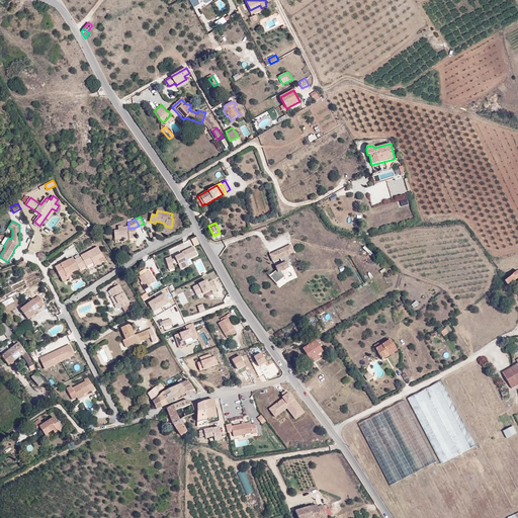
[(128,237),(128,239),(136,239),(135,228),(128,229),(128,227),(123,227),(123,226),(118,226),(118,230),(114,231),(114,238),(128,237)]
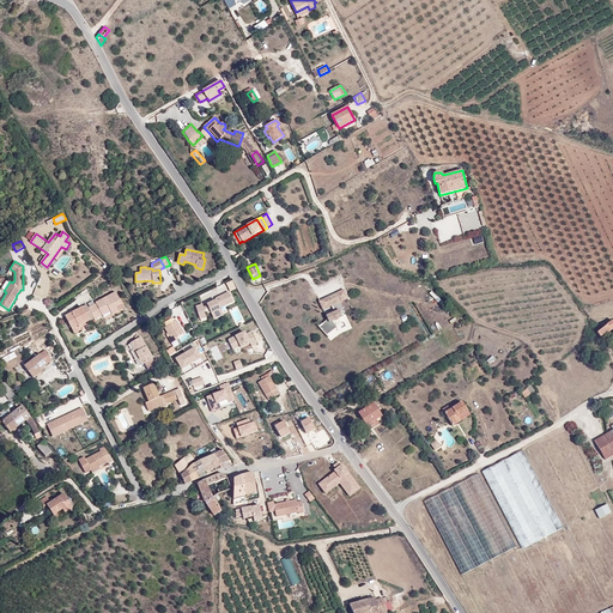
[(116,308),(122,304),(115,292),(96,303),(96,304),(89,308),(86,304),(65,316),(74,334),(82,331),(80,328),(79,326),(85,323),(93,319),(95,320),(110,311),(113,316),(125,310),(123,308),(119,311),(116,308)]
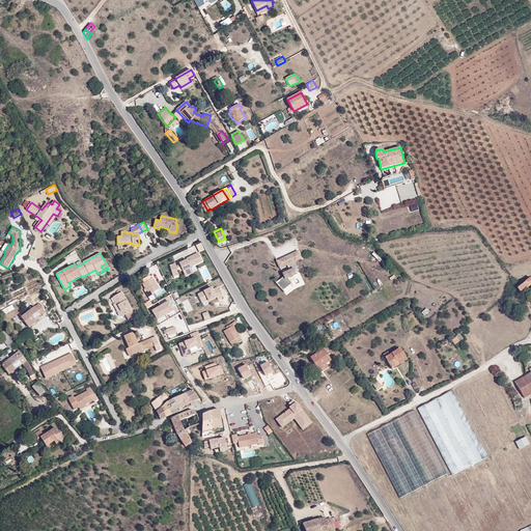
[(187,260),(179,263),(180,266),(179,266),(180,268),(177,269),(176,267),(175,264),(170,267),(173,277),(179,275),(178,272),(183,271),(184,273),(192,269),(191,267),(202,260),(198,253),(187,258),(187,260)]
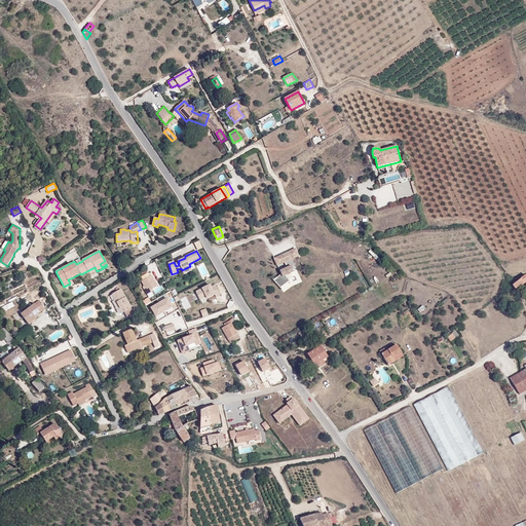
[(293,271),(291,266),(279,271),(283,276),(293,271)]
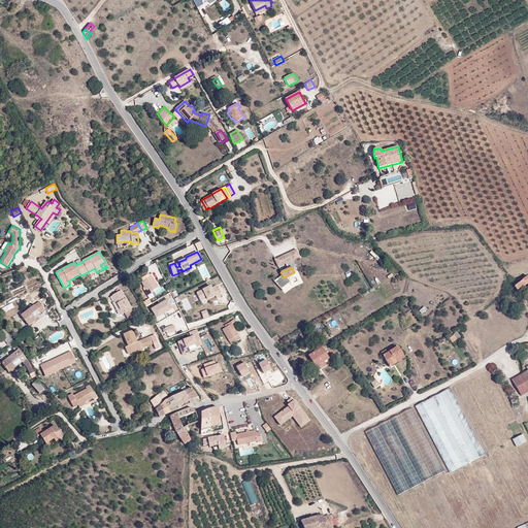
[(147,296),(152,293),(151,292),(154,290),(158,287),(152,276),(151,277),(149,274),(139,279),(144,287),(142,289),(147,296)]
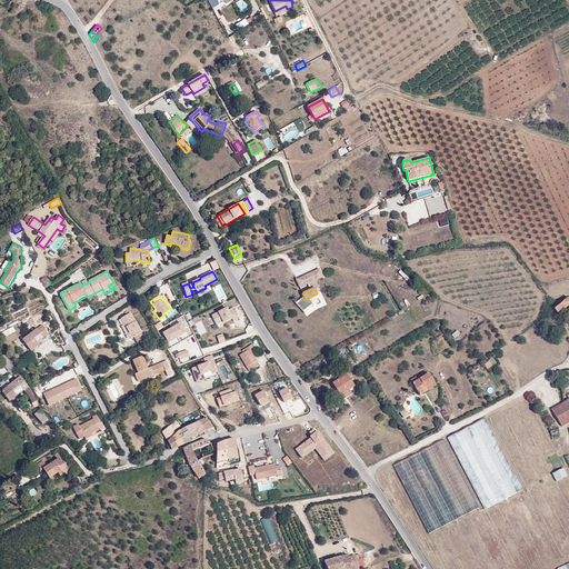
[(568,306),(568,298),(555,309),(557,313),(568,306)]
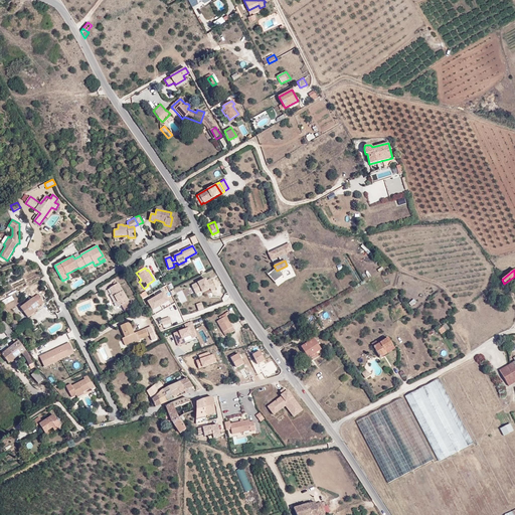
[(199,296),(216,291),(213,280),(196,284),(196,285),(177,291),(181,303),(189,301),(188,296),(198,293),(199,296)]
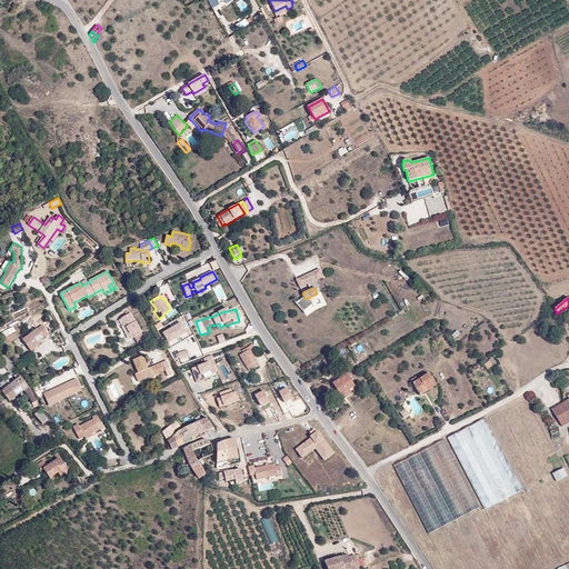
[(142,332),(131,312),(129,313),(127,311),(125,312),(127,315),(121,318),(125,323),(126,323),(131,333),(129,335),(131,339),(135,337),(139,345),(147,341),(141,332),(142,332)]
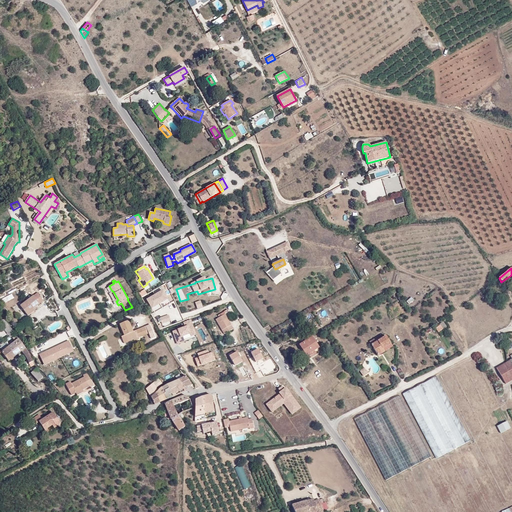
[(164,289),(147,300),(152,309),(169,299),(164,289)]
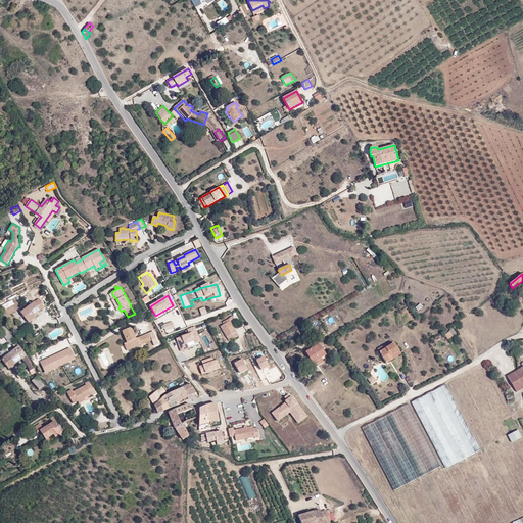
[(41,311),(44,307),(38,298),(20,313),(29,323),(35,318),(34,316),(41,311)]
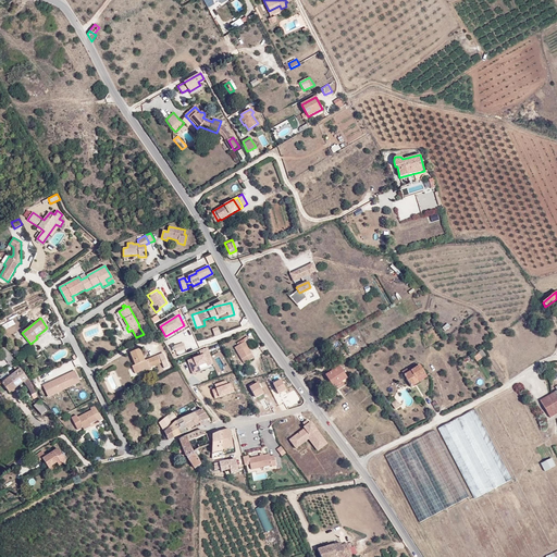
[(254,357),(245,342),(242,344),(239,341),(237,343),(238,345),(235,347),(244,363),(254,357)]
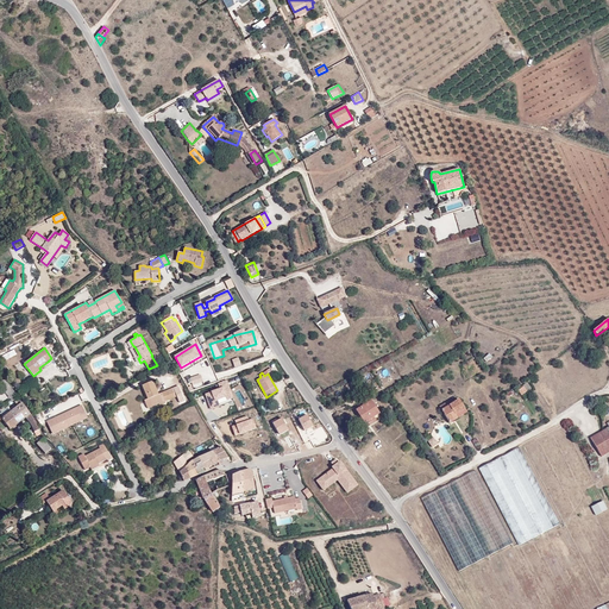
[(196,377),(190,380),(192,381),(193,383),(193,385),(203,382),(201,376),(196,377)]
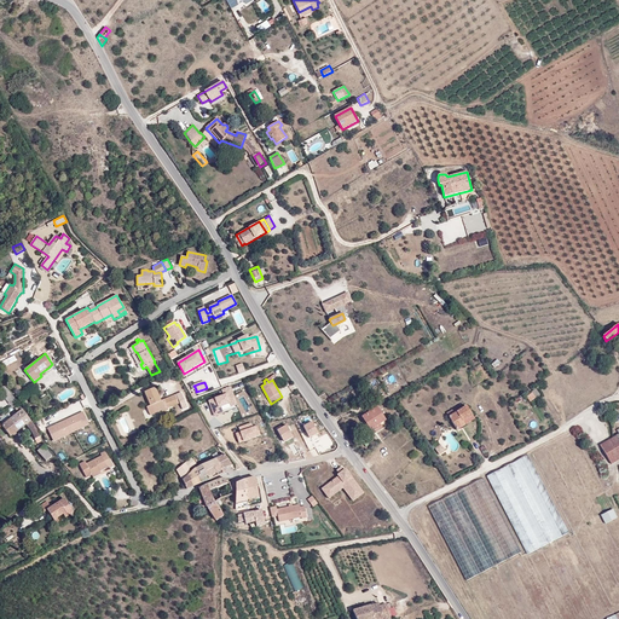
[(10,403),(15,399),(5,386),(0,388),(0,389),(1,392),(5,397),(10,403)]
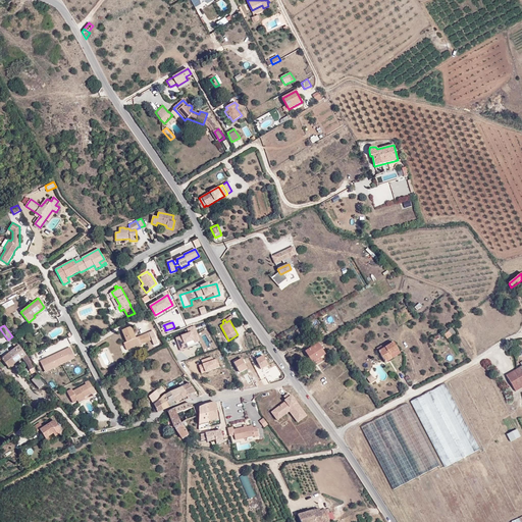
[(126,351),(136,347),(141,344),(144,343),(141,335),(136,337),(131,326),(121,330),(126,343),(124,344),(126,351)]
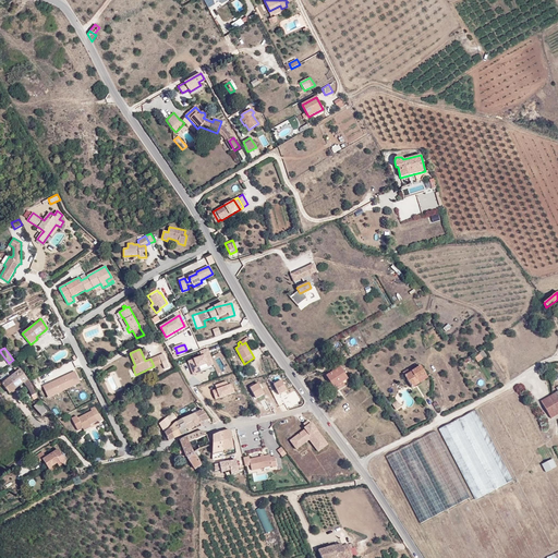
[(316,353),(319,359),(328,354),(329,354),(326,349),(316,353)]
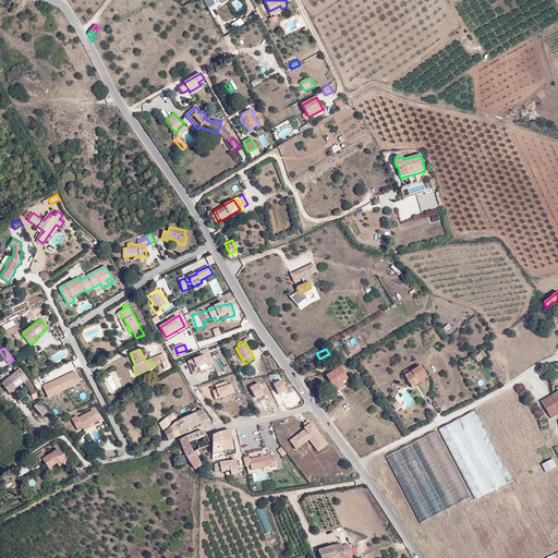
[(159,355),(150,359),(154,366),(162,363),(160,359),(159,356),(159,355)]
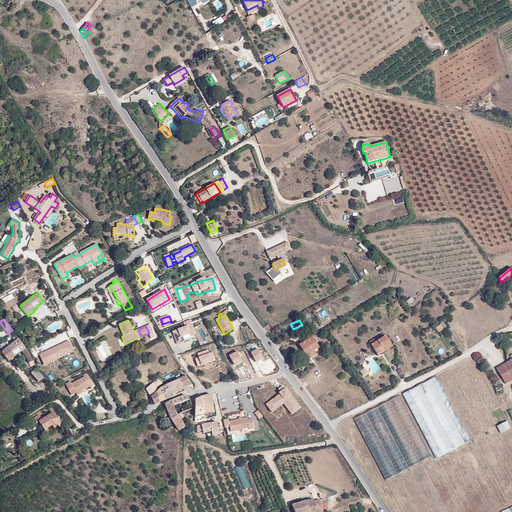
[(319,348),(312,336),(299,345),(306,356),(319,348)]
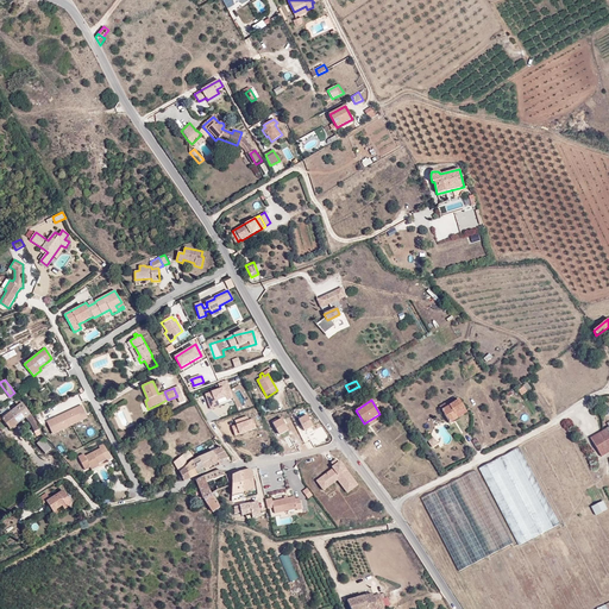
[(441,410),(447,419),(456,414),(465,408),(459,400),(441,410)]
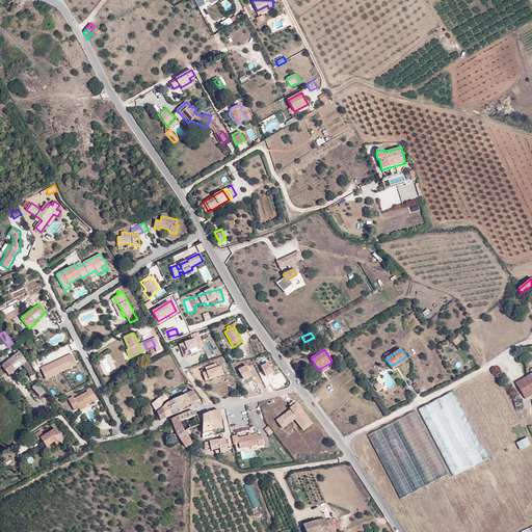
[(23,365),(26,362),(19,352),(8,361),(16,370),(23,365)]
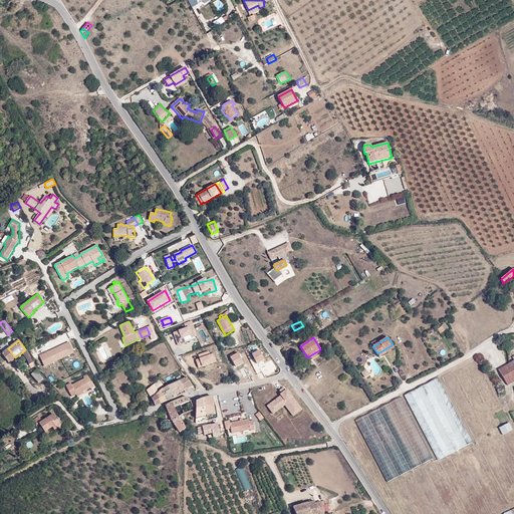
[(70,343),(39,355),(44,367),(75,354),(70,343)]
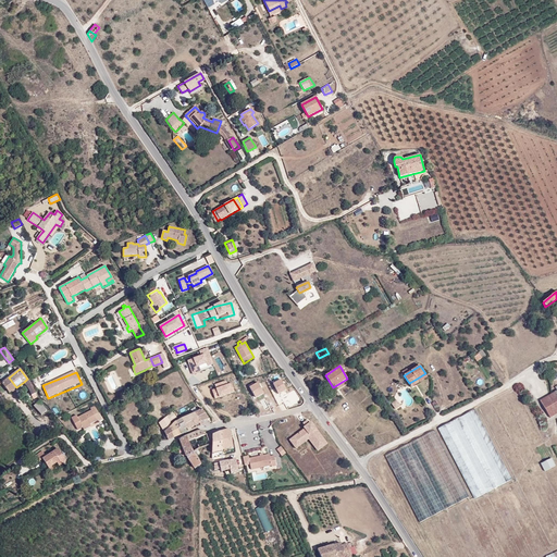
[(16,387),(9,378),(2,383),(10,393),(16,387)]
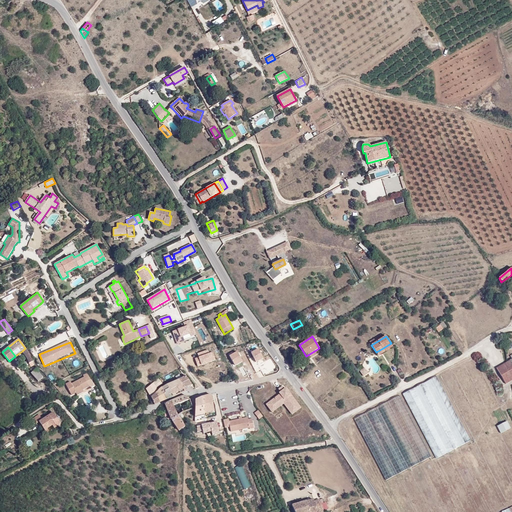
[(29,353),(25,348),(22,351),(26,357),(29,363),(32,361),(29,353)]
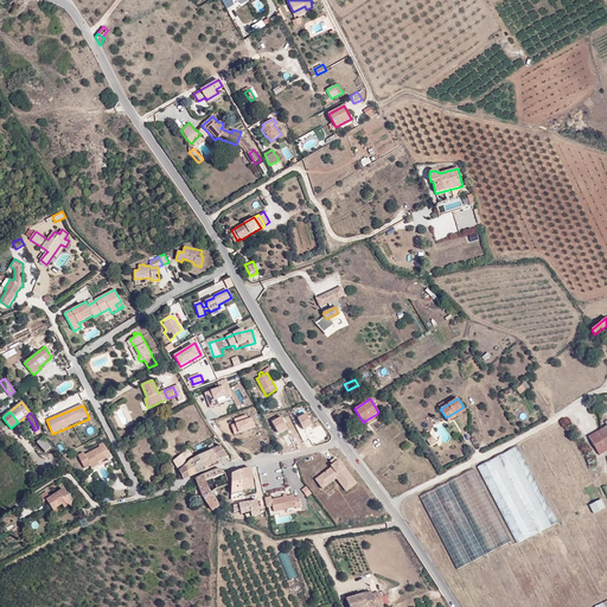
[(312,423),(306,413),(298,417),(304,428),(312,423)]
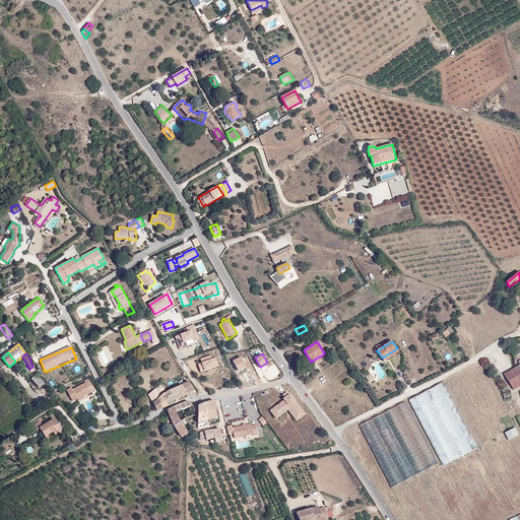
[(211,356),(200,360),(204,373),(220,368),(217,359),(213,360),(211,356)]
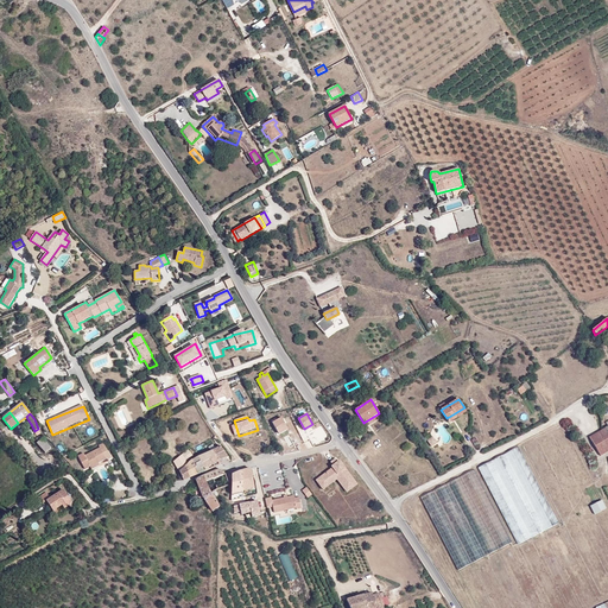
[(271,422),(279,434),(287,429),(282,418),(277,420),(276,418),(271,422)]
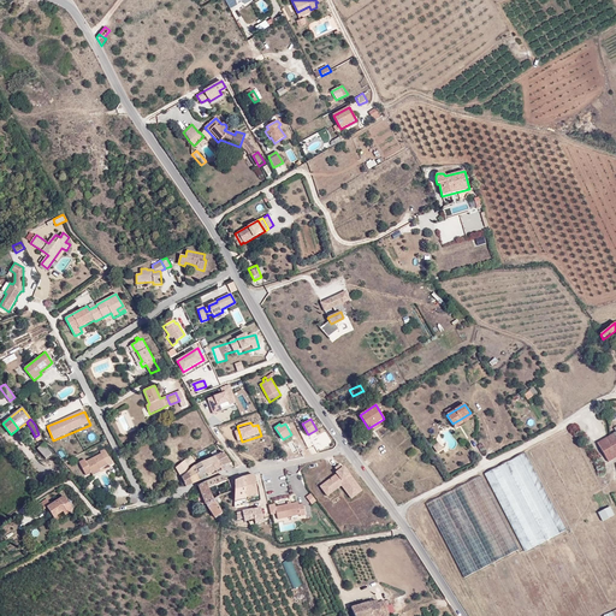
[(597,443),(609,462),(615,456),(615,426),(614,428),(615,431),(597,443)]
